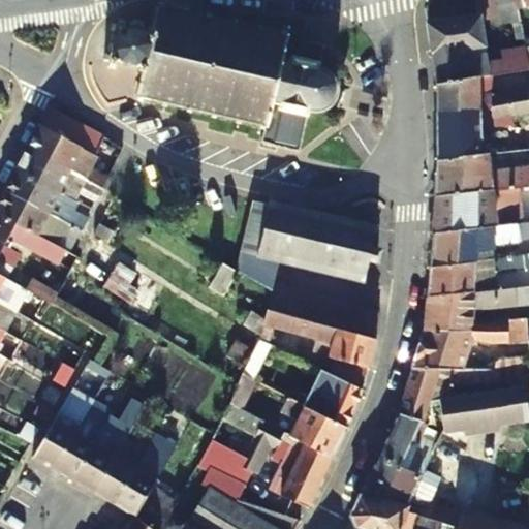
[(491,0),(494,10),(515,6),(512,0),(491,0)]
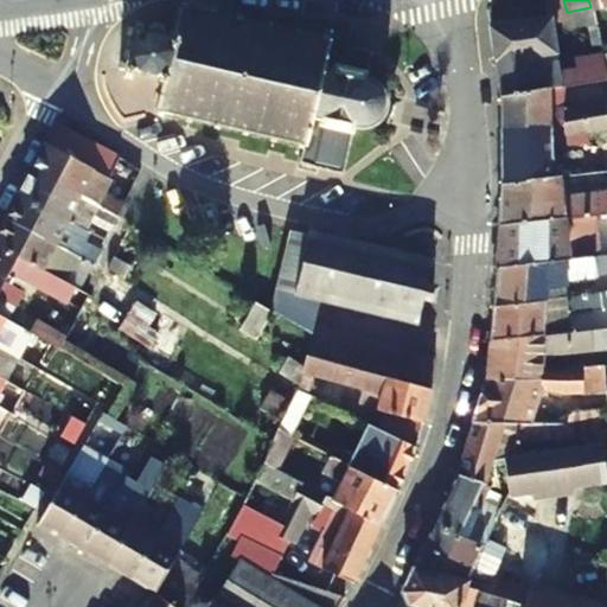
[(157,110),(159,112),(158,119),(165,121),(167,113),(186,117),(185,125),(191,127),(193,119),(216,125),(213,132),(221,133),(222,126),(237,131),(236,136),(244,139),(246,132),(266,136),(263,144),(272,145),(273,139),(294,144),(293,151),(300,152),(298,163),(342,172),(345,158),(351,131),(353,131),(359,132),(366,131),(372,128),(377,126),(382,121),(384,115),(387,109),(387,103),(385,97),(383,91),(378,85),(374,82),(368,80),(362,78),(369,52),(325,42),(325,36),(319,34),(317,40),(296,34),(298,30),(291,29),(288,33),(268,29),(269,24),(262,21),(262,27),(243,23),(246,18),(237,16),(235,20),(215,17),(216,11),(210,10),(208,14),(190,11),(191,5),(184,4),(181,8),(178,8),(172,30),(167,30),(167,29),(167,26),(166,24),(164,23),(160,23),(158,24),(155,25),(142,24),(141,27),(134,26),(125,70),(131,72),(129,80),(135,82),(138,74),(157,78),(154,85),(161,88),(157,110)]
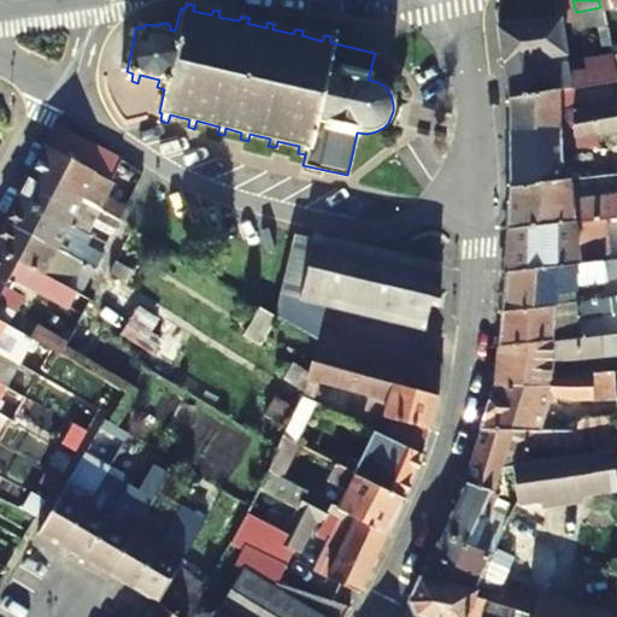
[(600,9),(600,7),(576,12),(581,27),(605,22),(600,9)]
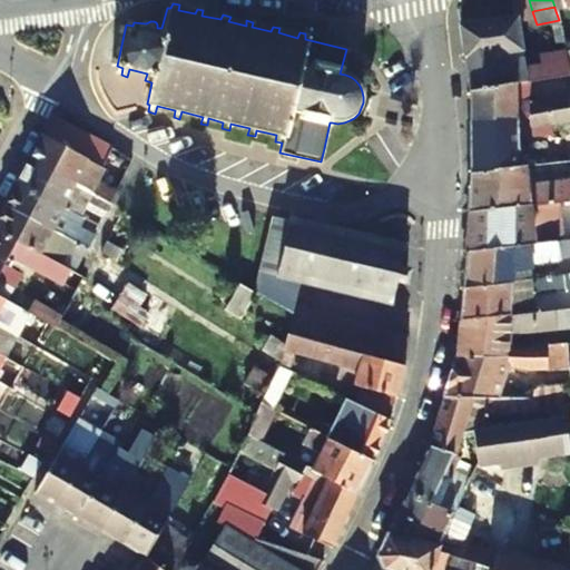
[(463,52),(469,89),(532,79),(569,72),(569,59),(567,48),(541,53),(543,65),(527,67),(513,17),(459,30),(463,52)]
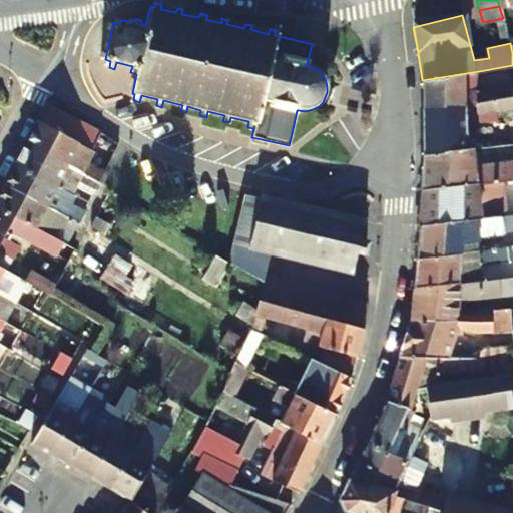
[(296,29),(283,27),(281,33),(295,35),(296,29)]
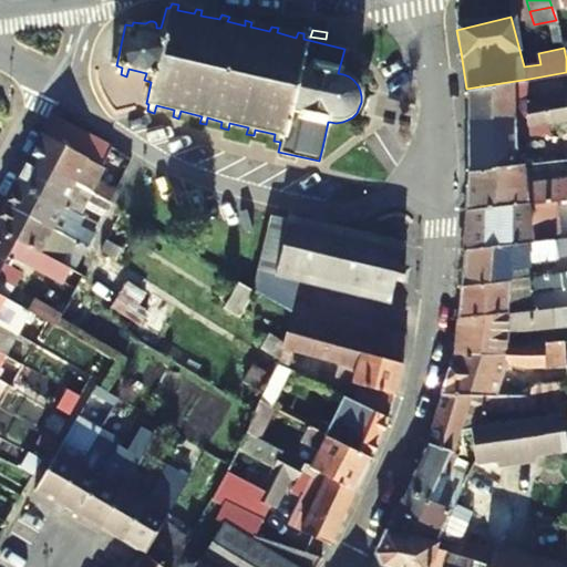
[(467,123),(566,106),(566,95),(533,101),(529,79),(466,89),(467,123)]
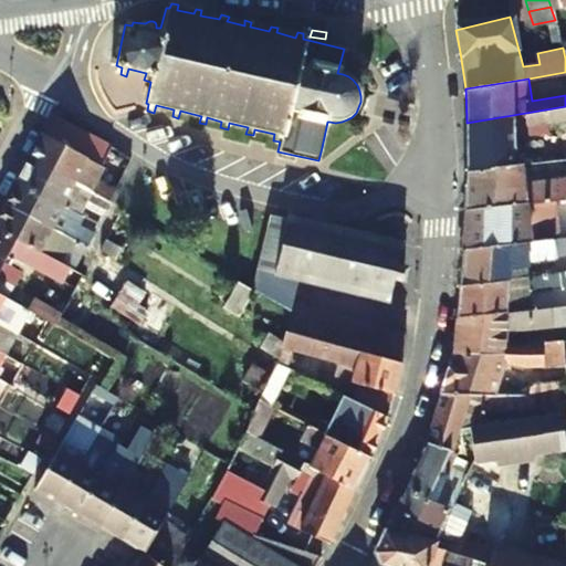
[(375,94),(365,91),(359,114),(368,117),(375,94)]
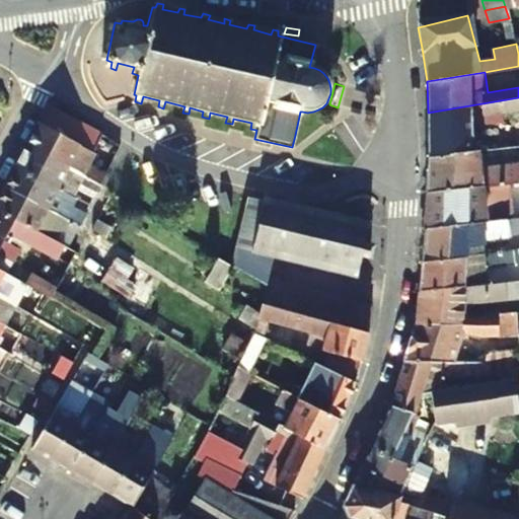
[(477,116),(518,108),(518,97),(428,113),(429,159),(470,152),(468,139),(480,136),(477,116)]
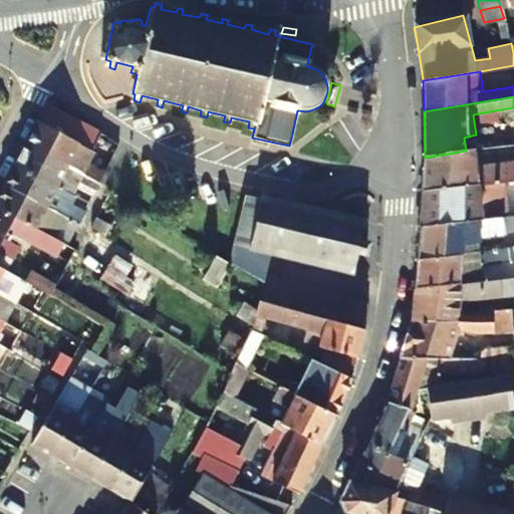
[(100,134),(48,104),(28,144),(99,184),(104,173),(89,163),(95,152),(92,150),(100,134)]
